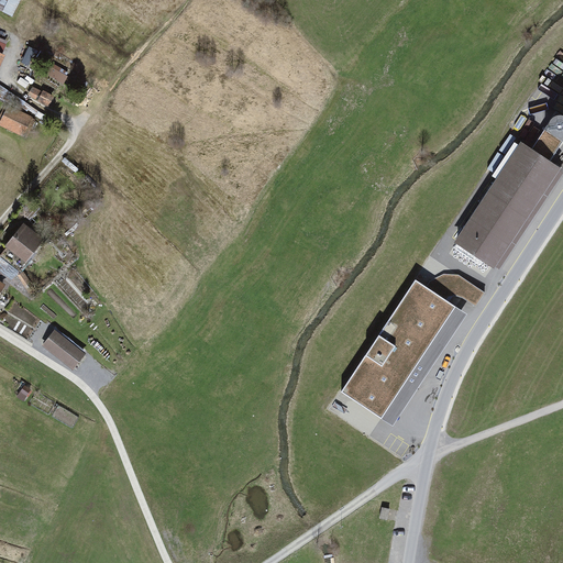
[(7,0),(3,11),(15,14),(19,0),(7,0)]
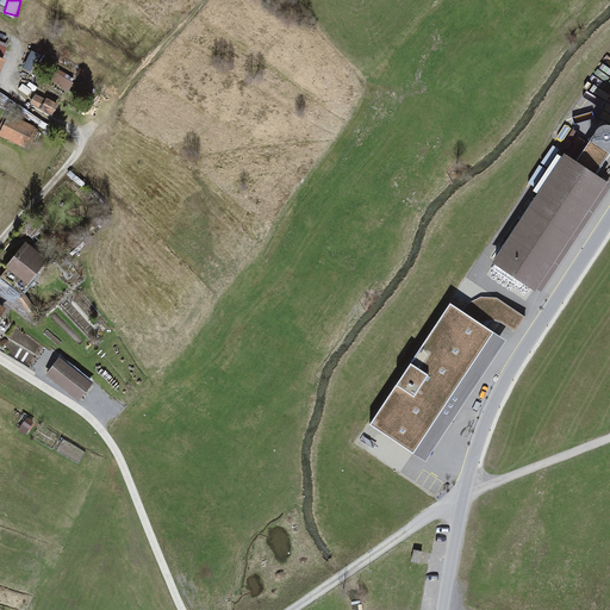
[(36,93),(32,103),(54,112),(57,104),(36,93)]
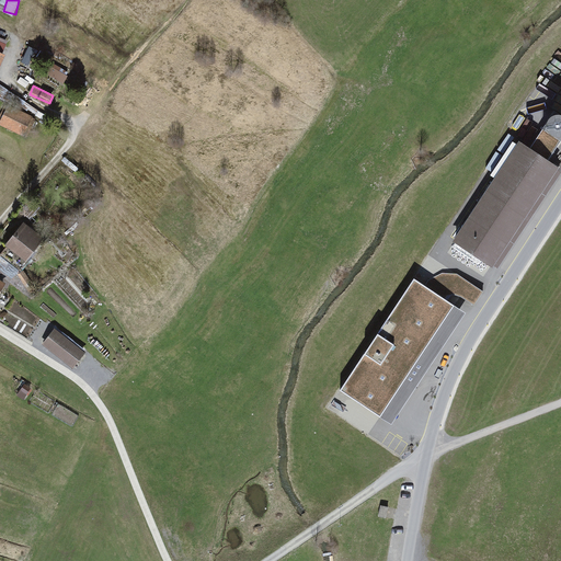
[(8,107),(0,123),(0,124),(24,135),(32,118),(8,107)]
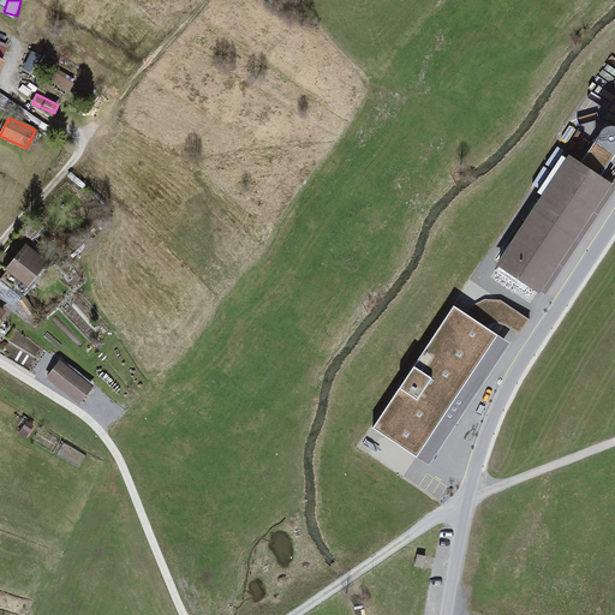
[(614,155),(614,125),(608,121),(602,132),(595,142),(605,150),(614,155)]
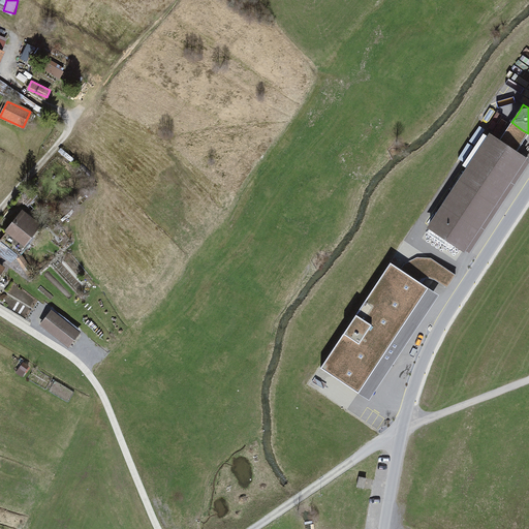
[(500,139),(518,152),(528,134),(528,133),(521,129),(511,122),(500,139)]
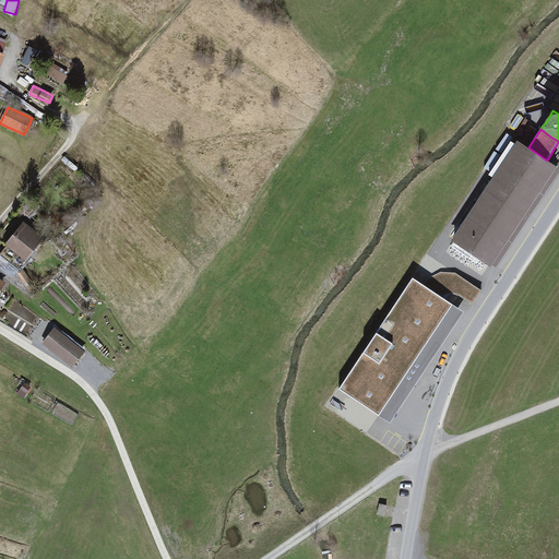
[(558,167),(547,161),(528,147),(518,141),(451,241),(496,270),(558,174),(558,167)]
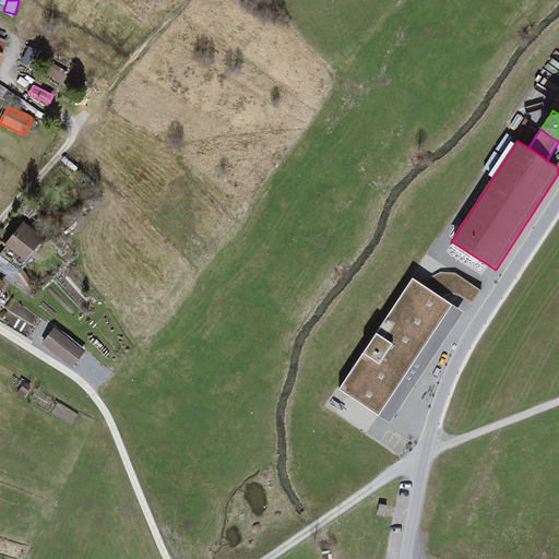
[(40,238),(24,225),(8,245),(24,258),(40,238)]
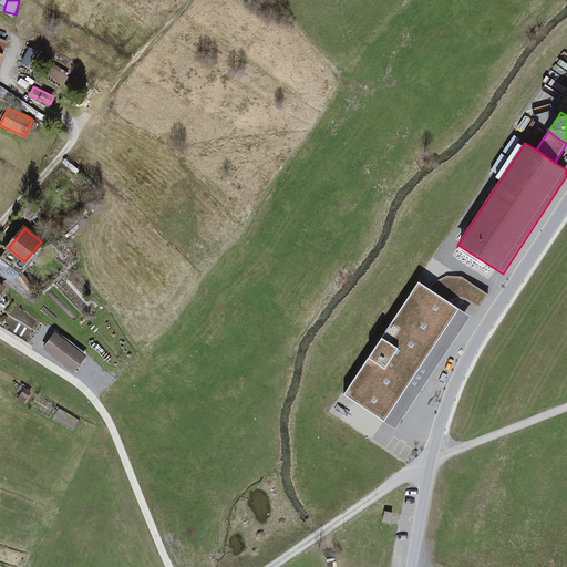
[(0,256),(0,268),(8,274),(13,264),(0,256)]
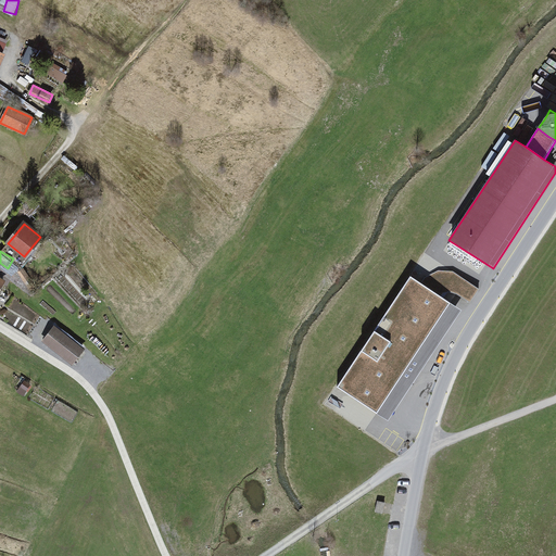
[(460,311),(411,277),(374,331),(361,352),(337,388),(387,421),(419,373),(460,311)]
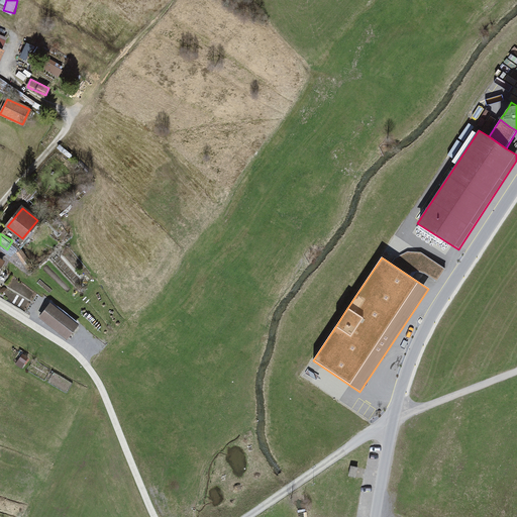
[(80,328),(52,306),(40,321),(69,343),(80,328)]
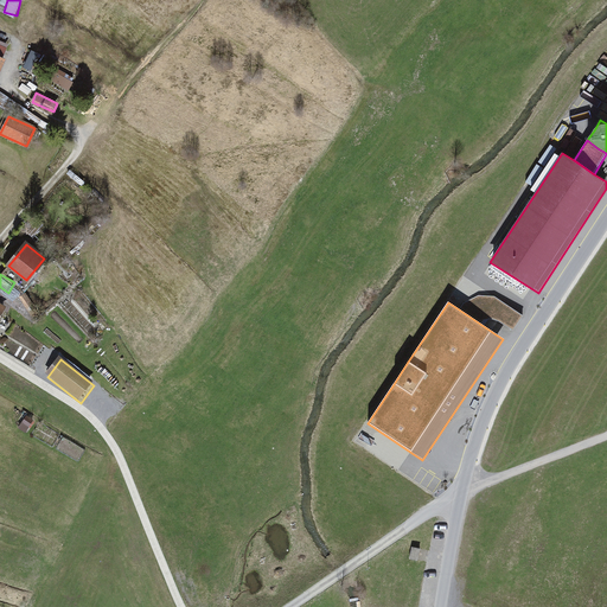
[(420,549),(413,548),(410,560),(419,561),(420,549)]
